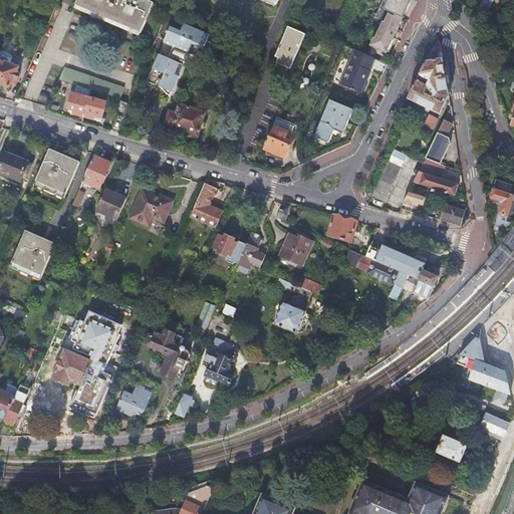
[(154,4),(145,0),(78,0),(77,6),(141,33),(154,4)]
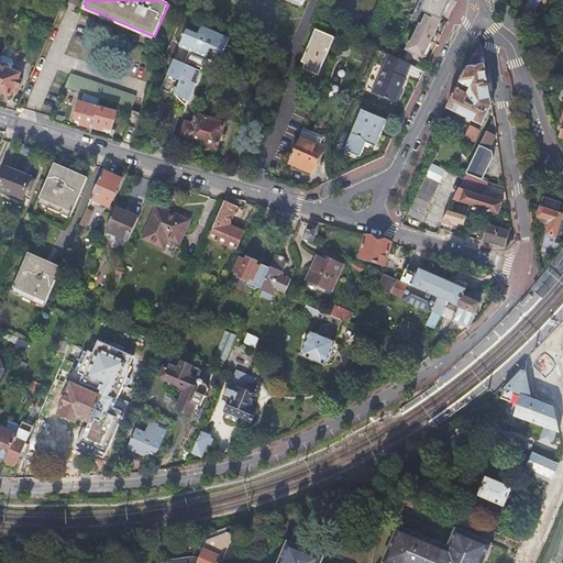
[(276,0),(299,10),(302,0),(276,0)]
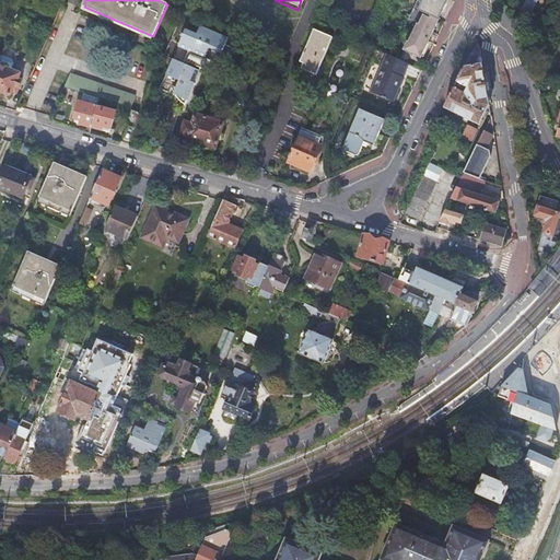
[(404,0),(400,7),(410,12),(416,0),(404,0)]
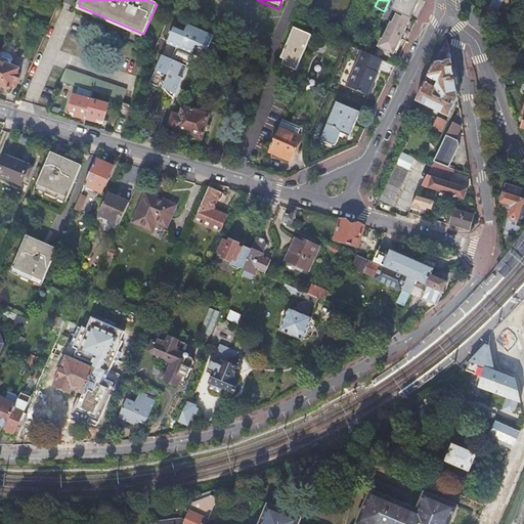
[(393,0),(393,1),(396,3),(393,9),(404,15),(403,17),(396,14),(384,40),(383,39),(379,46),(394,53),(418,4),(418,0),(393,0)]
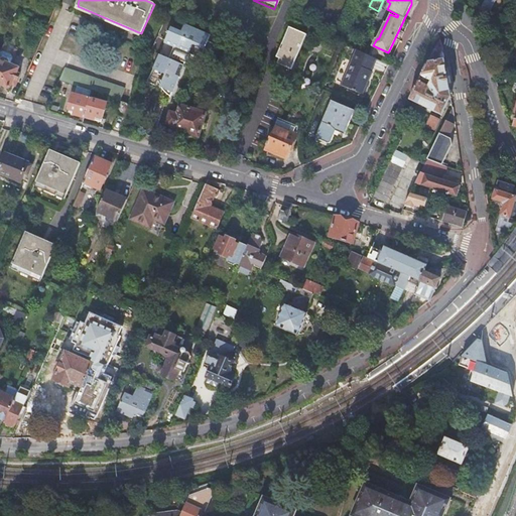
[(515,7),(515,0),(511,0),(504,14),(511,17),(515,7)]
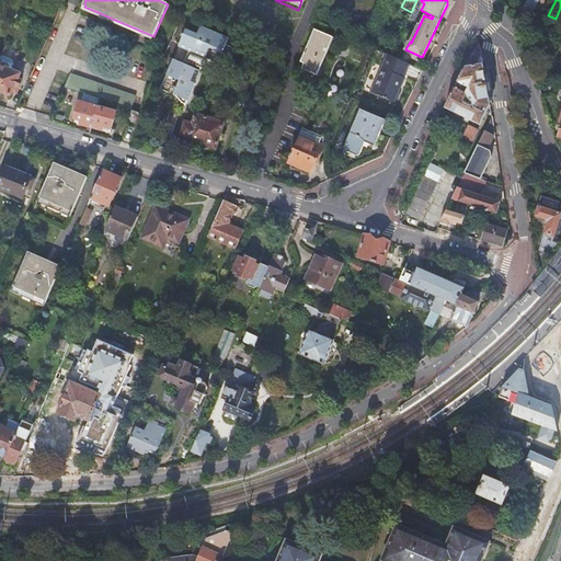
[(189,60),(187,63),(201,69),(205,59),(209,60),(209,59),(219,60),(220,57),(225,55),(228,52),(230,47),(226,45),(228,38),(201,26),(197,34),(185,30),(179,45),(189,52),(192,53),(189,60)]
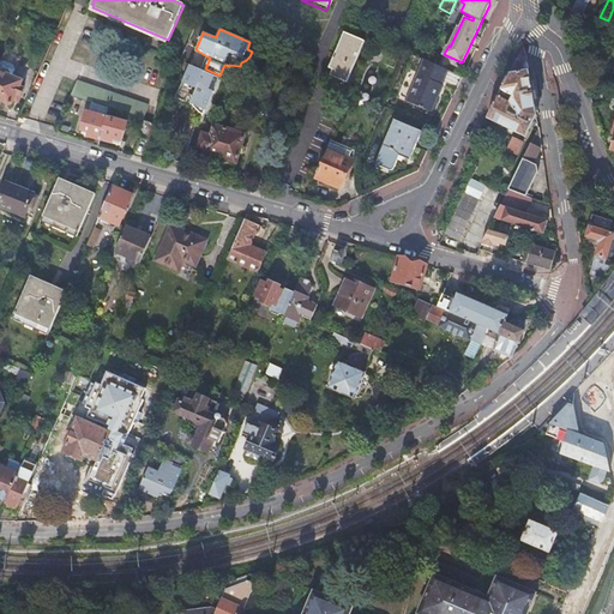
[(332,70),(330,74),(347,83),(365,41),(344,31),(329,67),(332,70)]
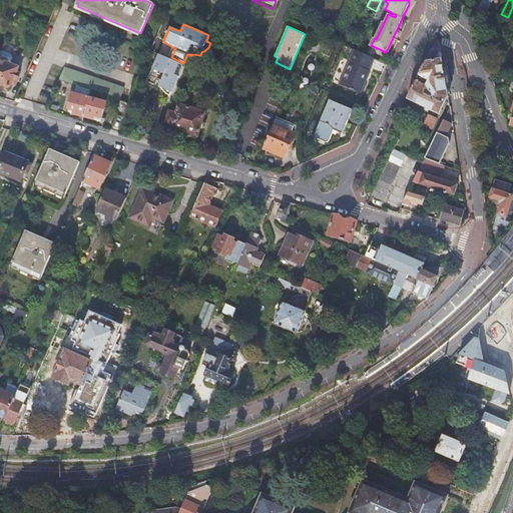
[(439,115),(449,96),(440,47),(438,38),(426,62),(425,62),(418,76),(428,81),(426,86),(416,81),(407,99),(407,100),(439,115)]
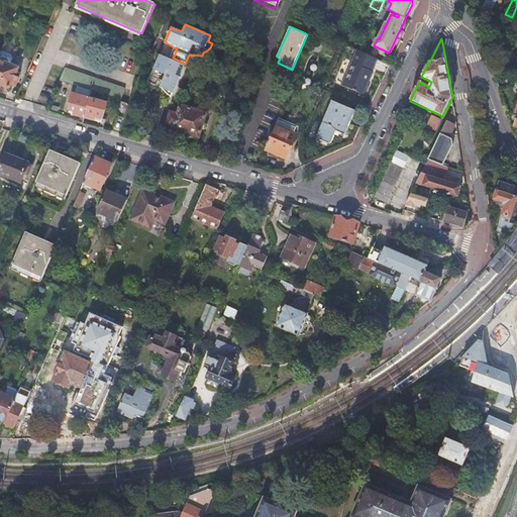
[(368,79),(376,58),(355,48),(350,61),(352,65),(350,69),(346,71),(343,78),(347,86),(363,92),(369,79),(368,79)]
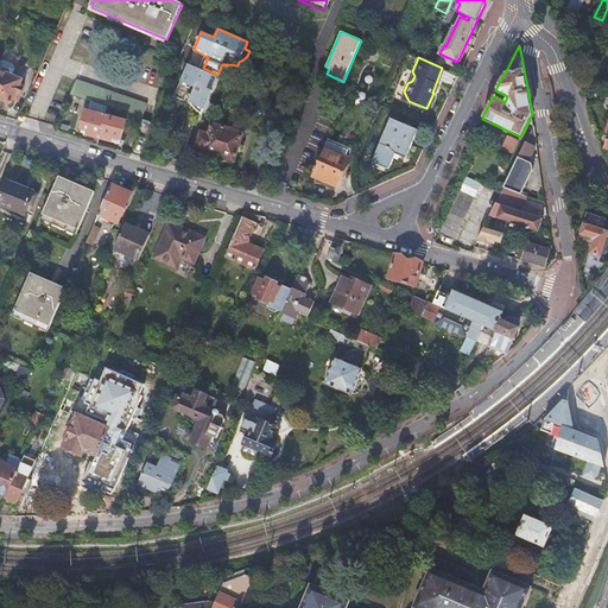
[(1,63),(0,67),(0,71),(12,77),(16,69),(14,67),(5,62),(1,63)]
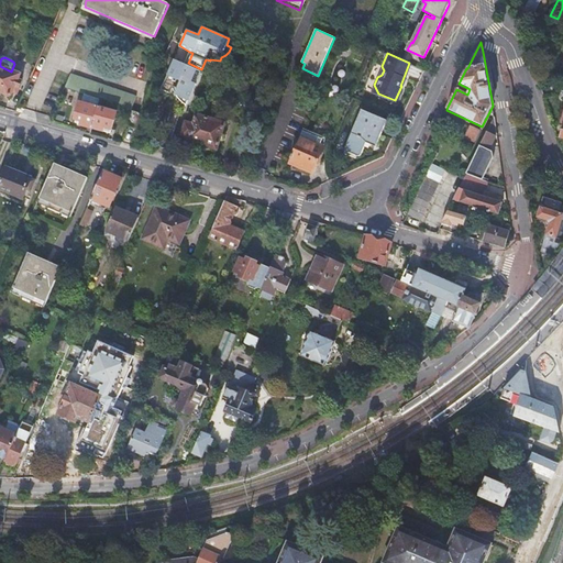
[(187,65),(184,64),(174,59),(168,73),(172,74),(166,87),(172,89),(174,90),(174,91),(174,92),(175,92),(175,94),(175,95),(176,95),(176,96),(176,97),(177,97),(177,98),(178,99),(179,100),(179,101),(180,101),(181,102),(183,103),(184,105),(186,106),(201,72),(187,65)]
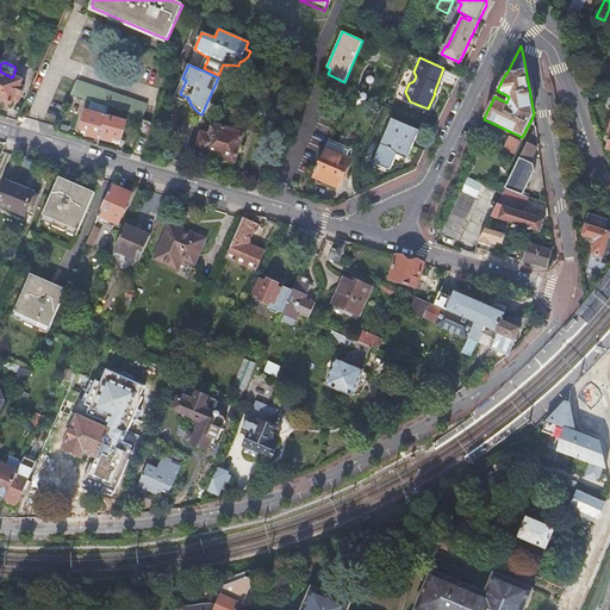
[(0,99),(8,104),(13,103),(14,100),(19,87),(22,81),(12,78),(0,72),(0,99)]
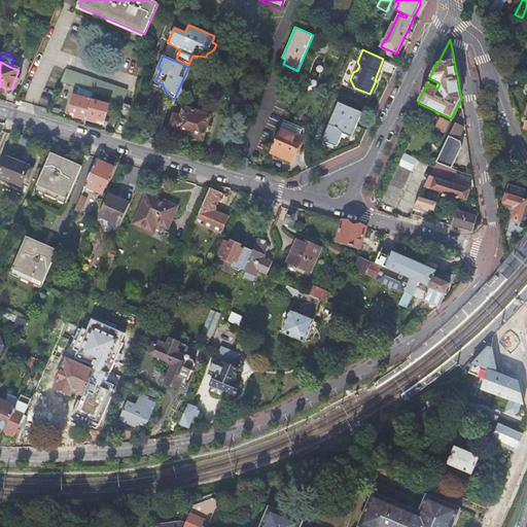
[(161,69),(157,68),(153,77),(152,79),(151,80),(150,82),(149,83),(159,88),(161,83),(155,81),(161,69)]
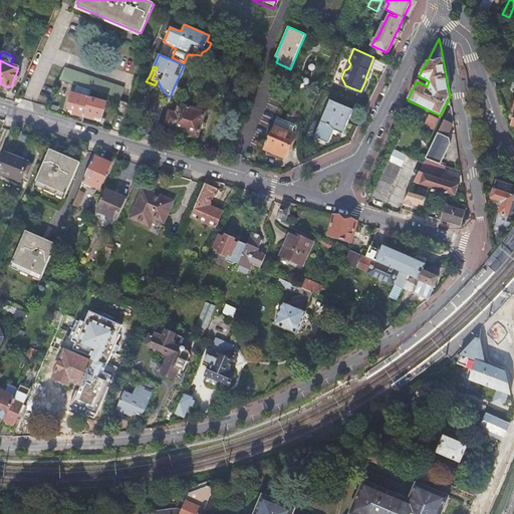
[(124,88),(65,67),(59,80),(119,100),(124,88)]
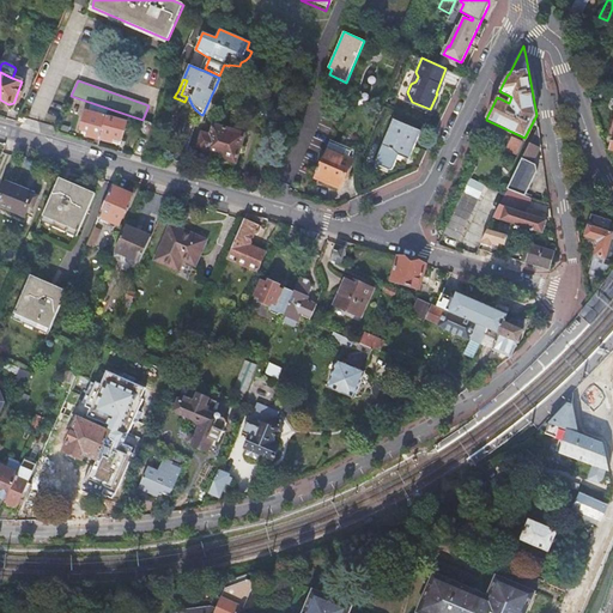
[(24,90),(19,87),(14,101),(18,102),(24,90)]
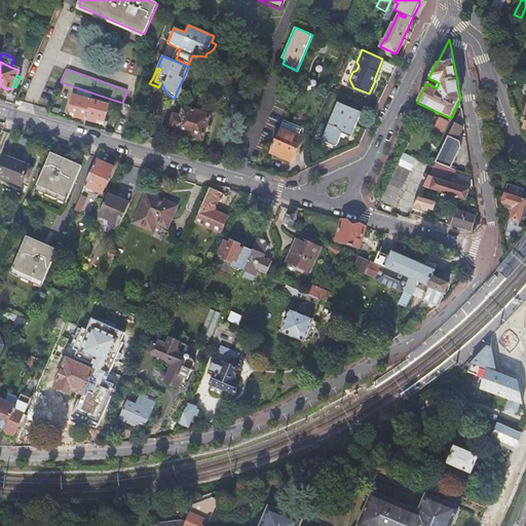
[(94,94),(78,88),(76,97),(91,101),(94,94)]
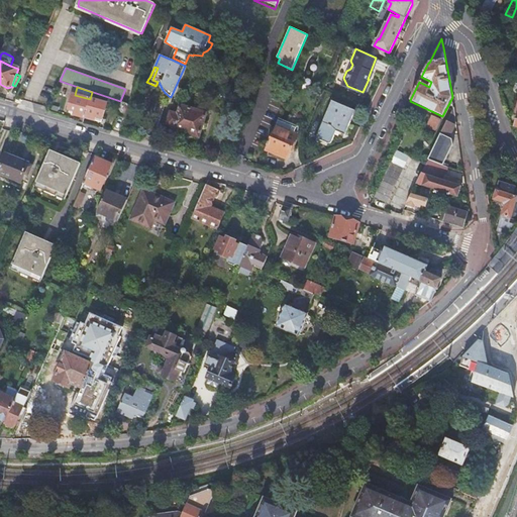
[(74,115),(84,118),(90,99),(75,95),(73,95),(68,110),(75,112),(74,115)]
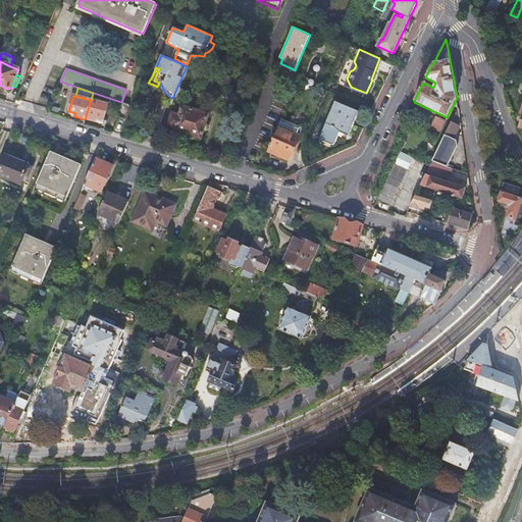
[(91,100),(85,119),(102,124),(107,105),(91,100)]
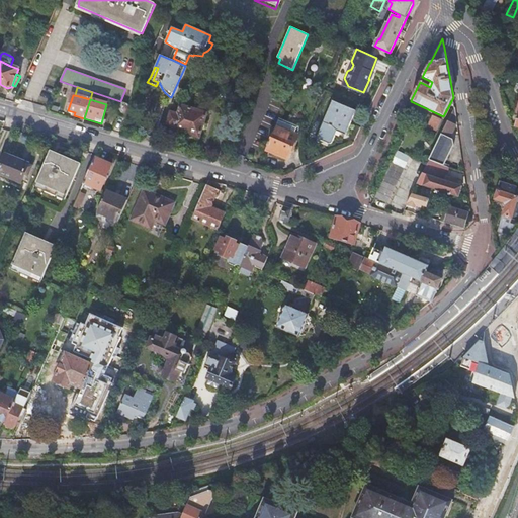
[(333,101),(324,123),(318,139),(328,143),(329,143),(330,143),(331,143),(332,143),(332,142),(333,142),(333,141),(337,131),(346,135),(356,111),(344,105),(333,101)]
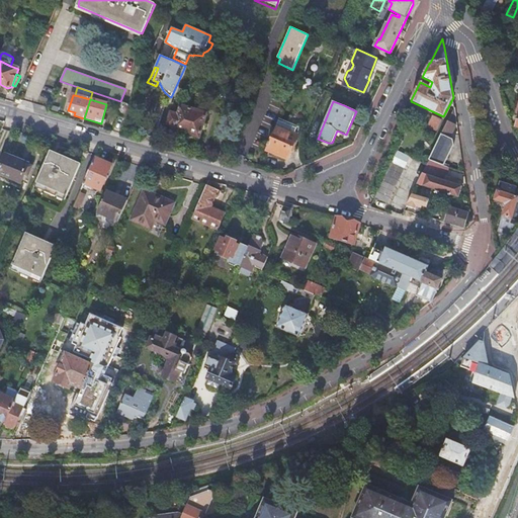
[(130,105),(124,103),(118,116),(125,118),(131,105),(130,105)]
